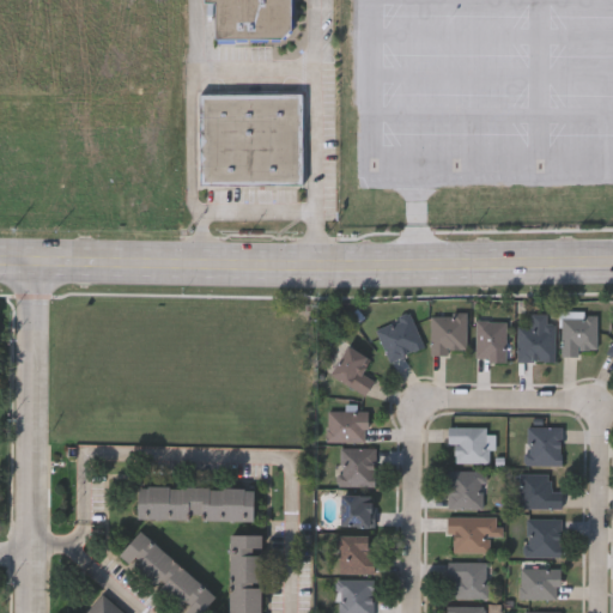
[(202,4),(202,0),(290,0),(290,40),(213,40),(213,4),(202,4)]
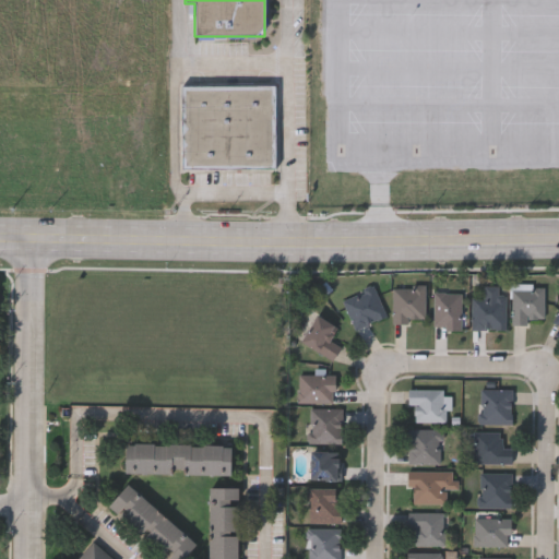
[(276,169),(182,169),(182,86),(276,86),(276,169)]
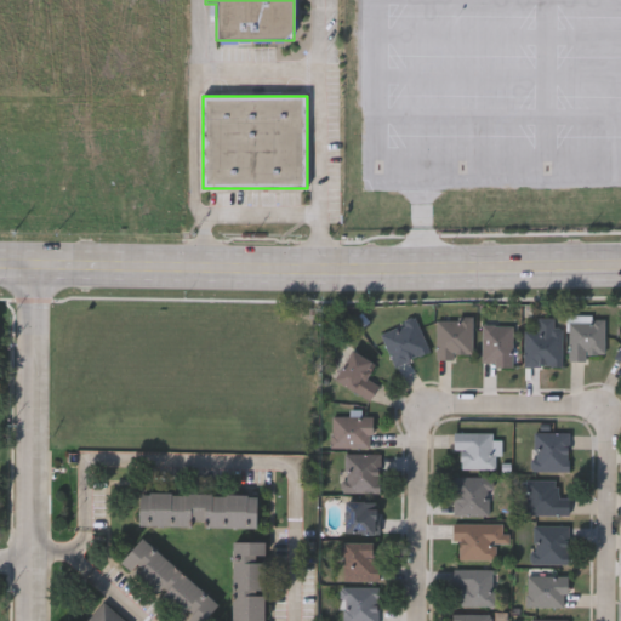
[(604,358),(568,358),(568,315),(604,315),(604,358)]
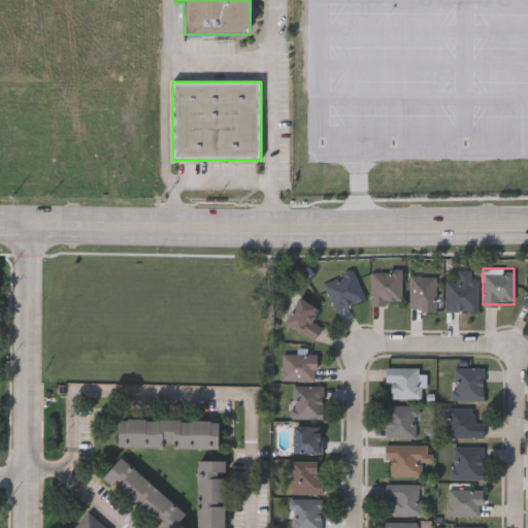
[(371,269),(401,269),(401,302),(371,302),(371,269)]
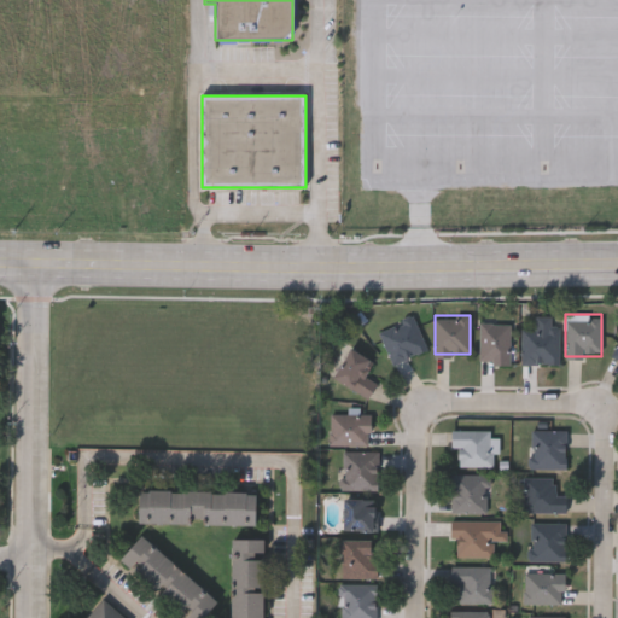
[(558,315),(558,362),(522,362),(522,327),(535,327),(535,315),(558,315)]
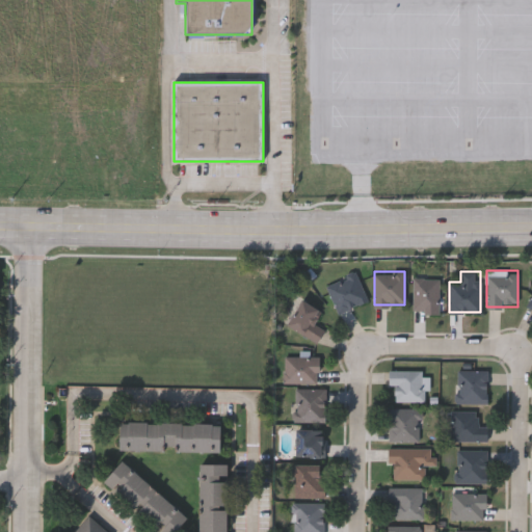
[(325,283),(356,272),(367,301),(337,313),(325,283)]
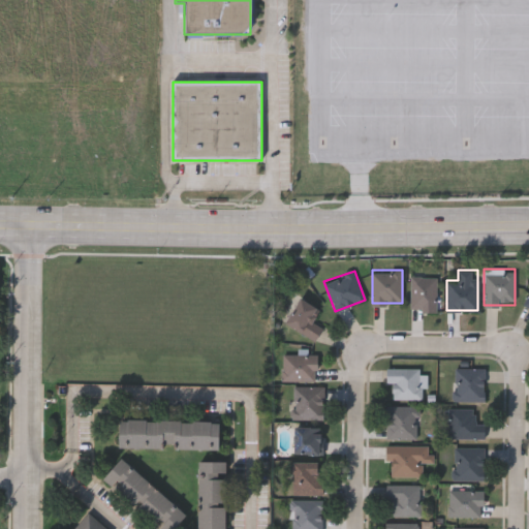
[(436,276),(436,310),(410,310),(410,276),(436,276)]
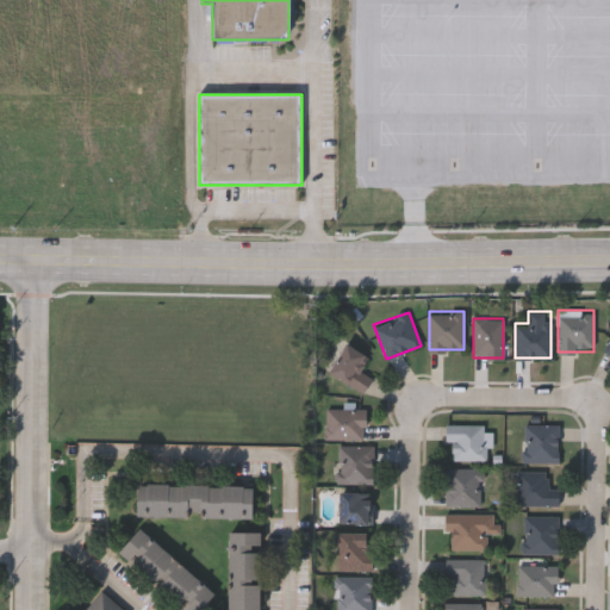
[(368,358),(360,371),(372,378),(361,393),(327,372),(344,343),(368,358)]
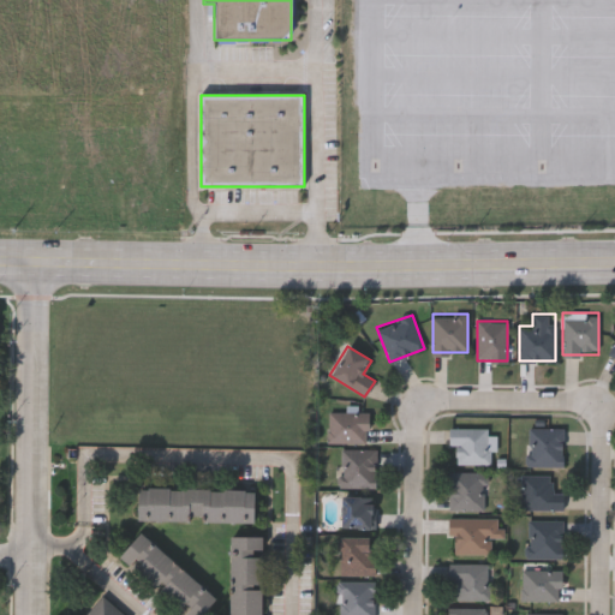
[(327,443),(327,412),(366,412),(366,443),(327,443)]
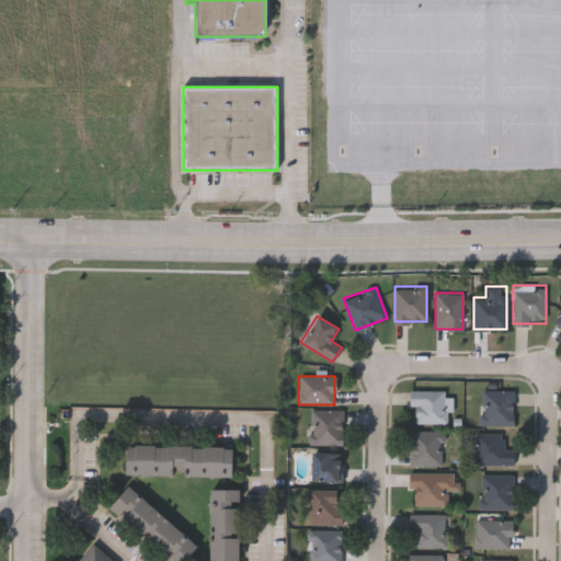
[(445,390),(445,398),(453,398),(453,411),(448,411),(448,424),(415,424),(415,408),(410,408),(410,390),(445,390)]
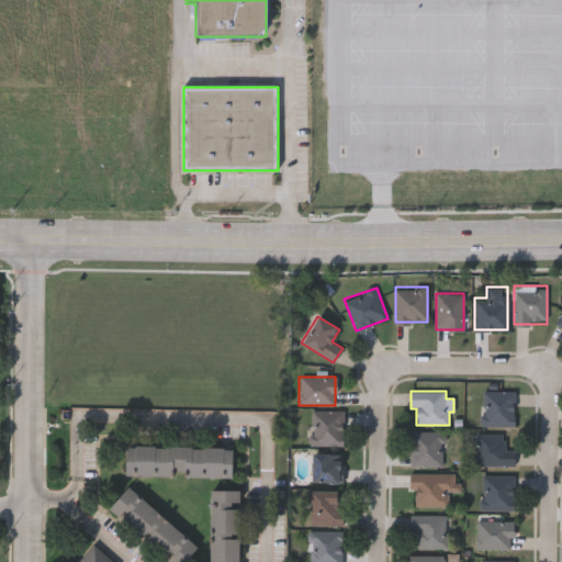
[(515,391),(515,426),(482,426),(482,391),(515,391)]
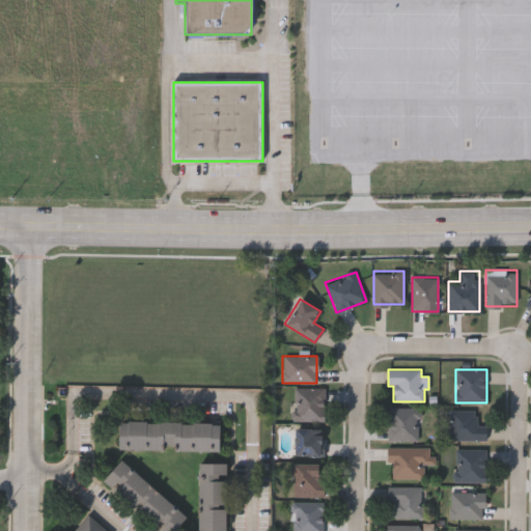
[(325,388),(325,420),(294,420),(294,388),(325,388)]
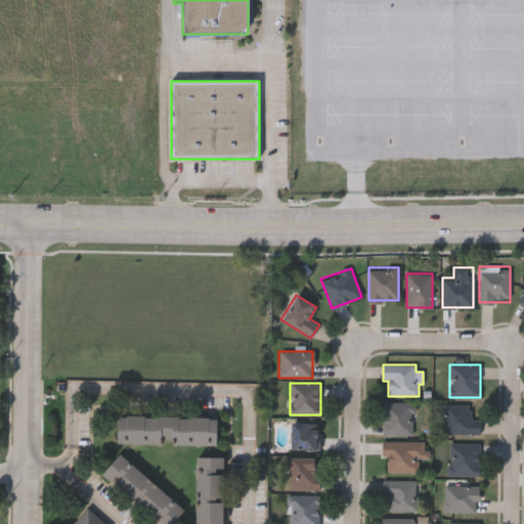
[(413,435),(382,435),(382,402),(413,402),(413,435)]
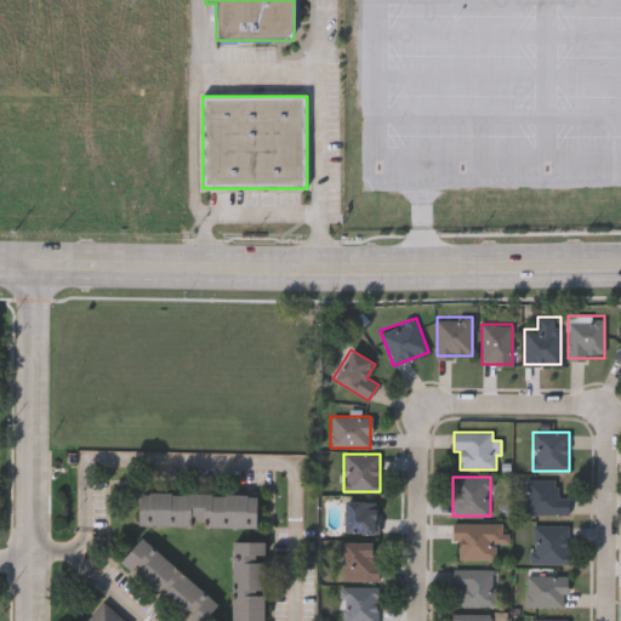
[(527,516),(527,479),(557,479),(557,497),(569,497),(569,516),(527,516)]
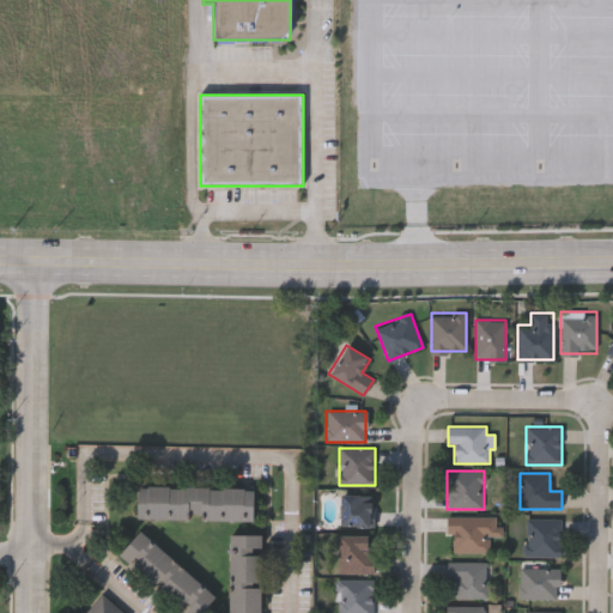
[(137,515),(137,483),(254,484),(253,516),(137,515)]
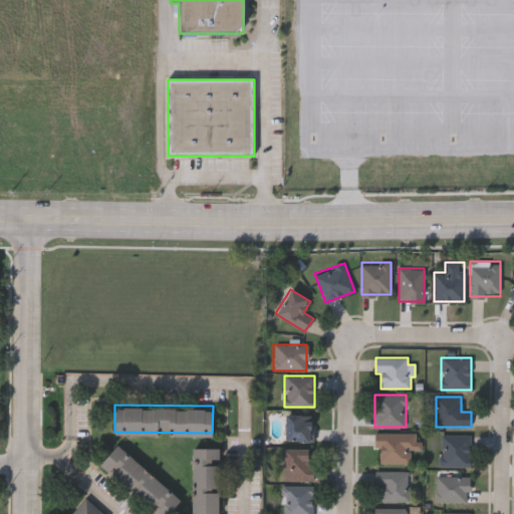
[(310,442),(285,442),(285,415),(310,415),(310,442)]
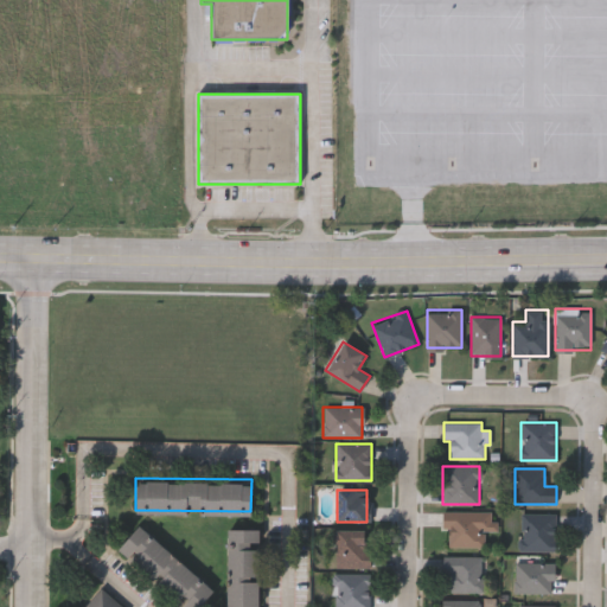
[(484,548),(447,548),(447,530),(442,530),(442,511),(496,511),(496,531),(484,531),(484,548)]
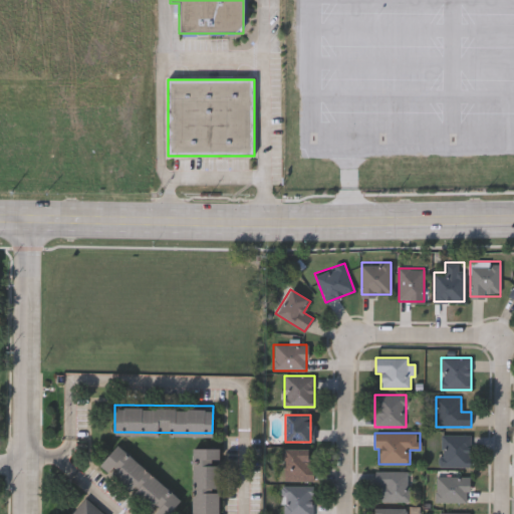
[(441,435),(470,435),(470,466),(441,466),(441,435)]
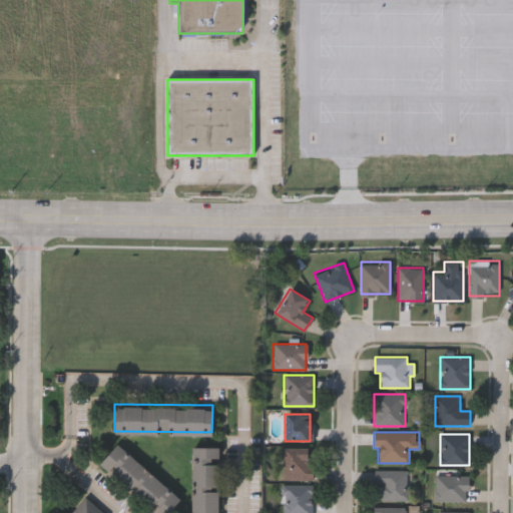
[(179,495),(162,512),(158,512),(98,461),(116,440),(179,495)]
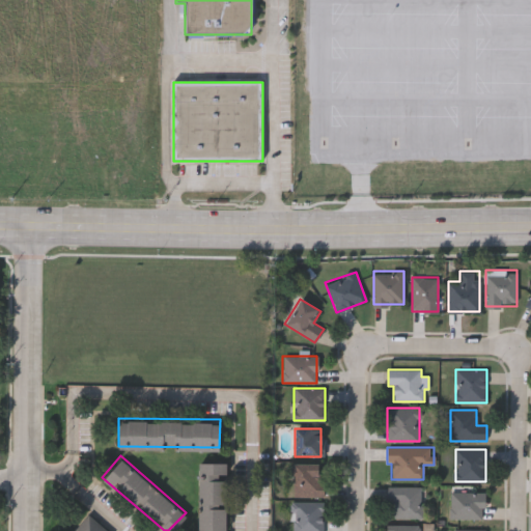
[(226,459),(225,530),(197,530),(198,459),(226,459)]
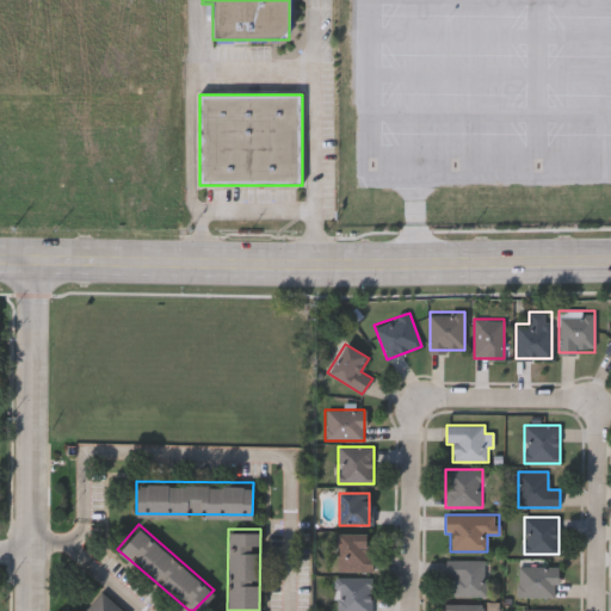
[(335,571),(335,534),(371,534),(371,571),(335,571)]
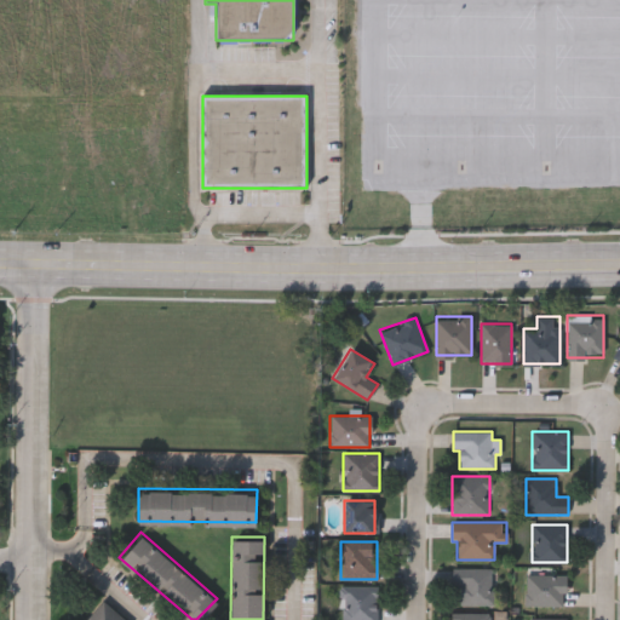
[(453,604),(453,568),(493,568),(493,604),(453,604)]
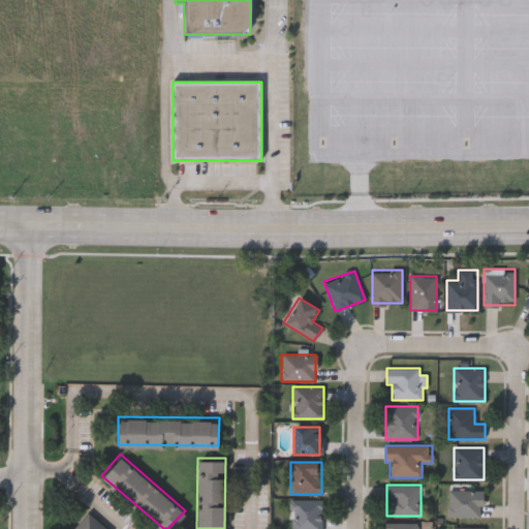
[(448,517),(448,490),(483,490),(483,517),(448,517)]
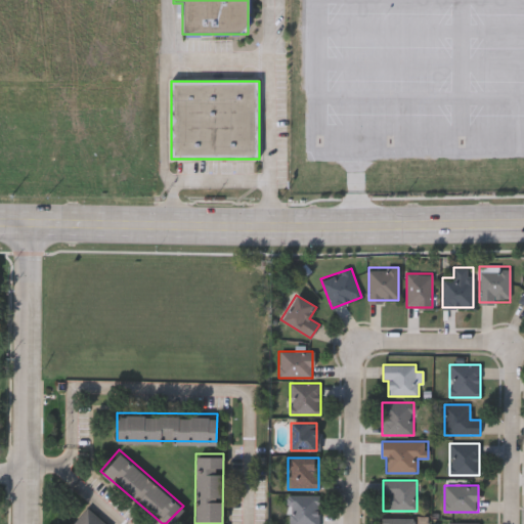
[(318,494),(318,523),(288,523),(288,494),(318,494)]
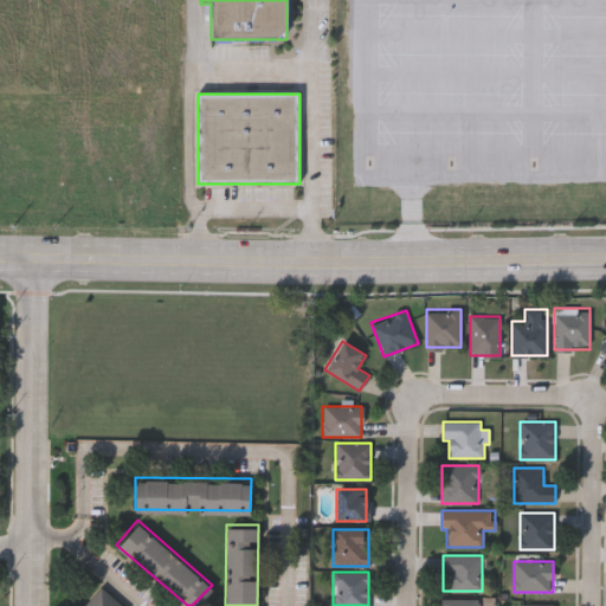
[(79,605),(101,581),(129,605),(128,605),(79,605)]
